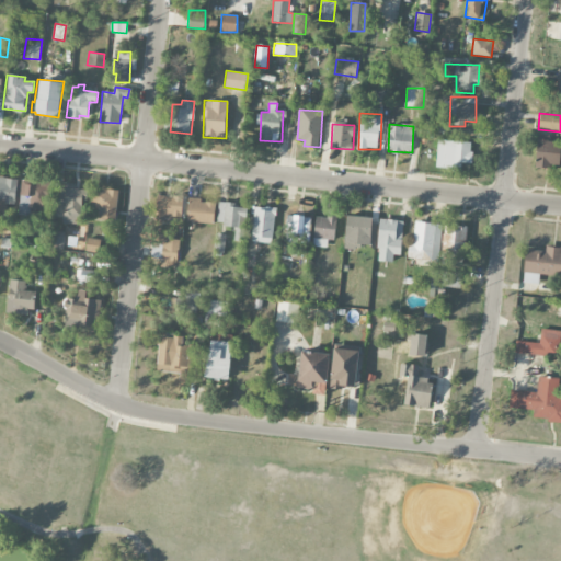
[(459,162),(471,163),(472,141),(437,140),(436,168),(459,169),(459,162)]
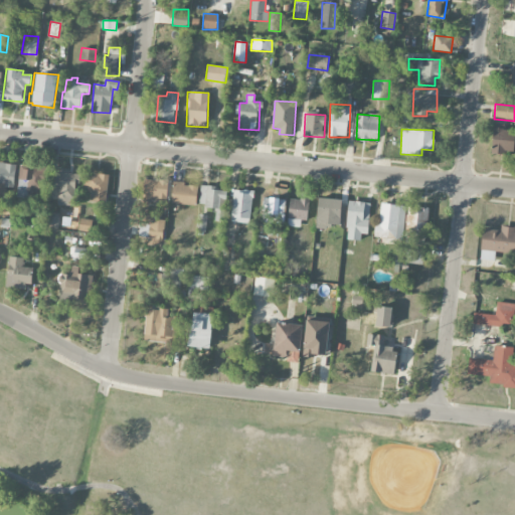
[(514,139),(514,130),(494,129),(492,153),(503,154),(504,150),(514,151),(514,139)]
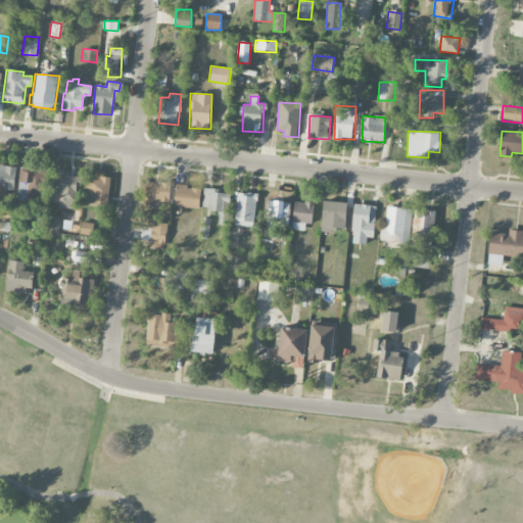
[(0,163),(16,167),(13,191),(7,190),(6,198),(0,197),(0,163)]
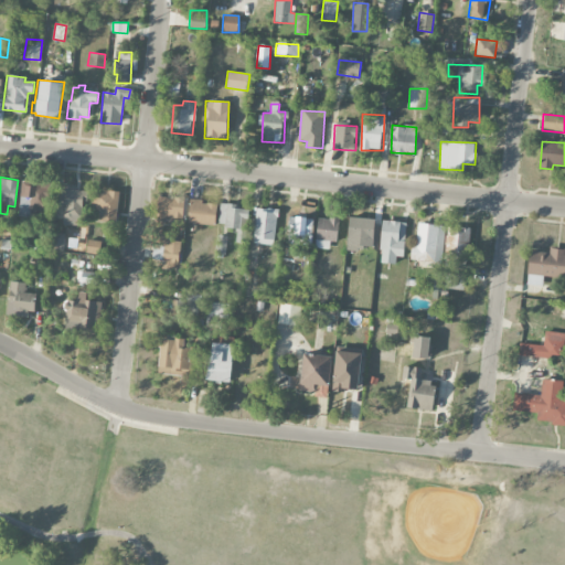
[(19,181),(27,181),(25,185),(36,187),(36,182),(45,183),(44,189),(49,196),(46,212),(31,211),(30,219),(14,217),(19,181)]
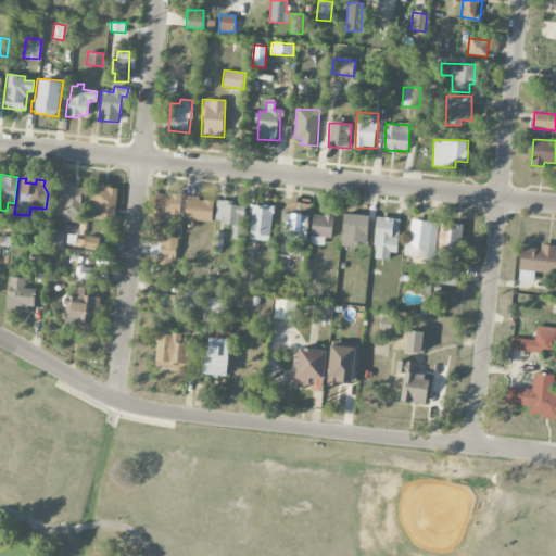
[(60,182),(74,184),(74,187),(87,188),(86,200),(83,200),(80,219),(77,222),(63,220),(63,216),(61,216),(62,198),(59,198),(60,182)]
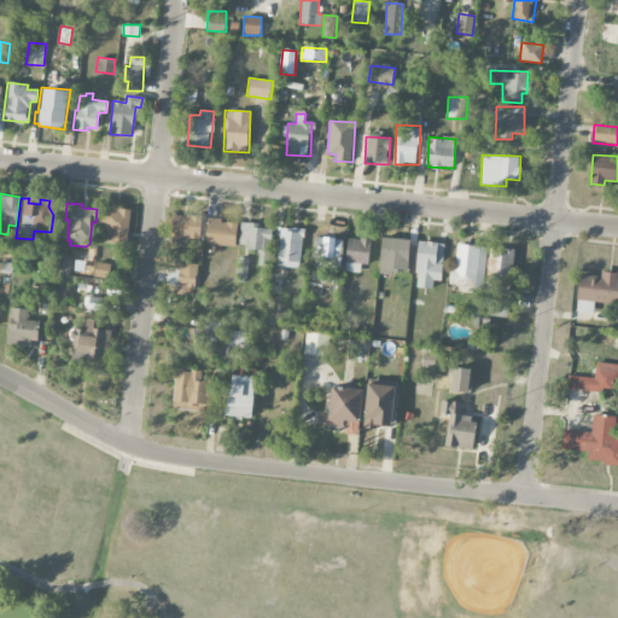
[(112,207),(112,211),(104,210),(101,225),(109,235),(115,235),(114,243),(127,244),(130,210),(112,207)]
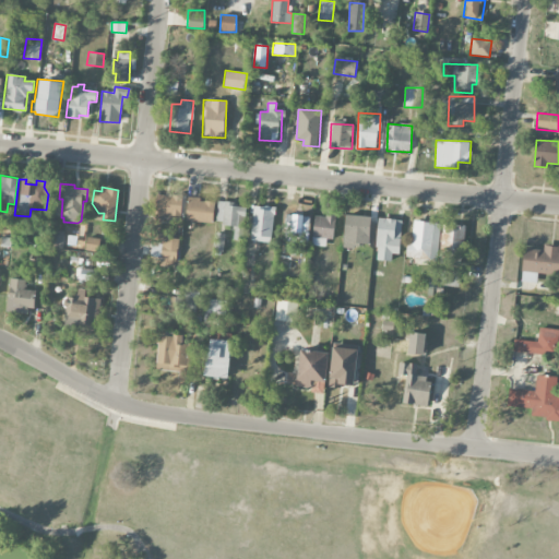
[(157,193),(183,195),(180,219),(154,216),(157,193)]
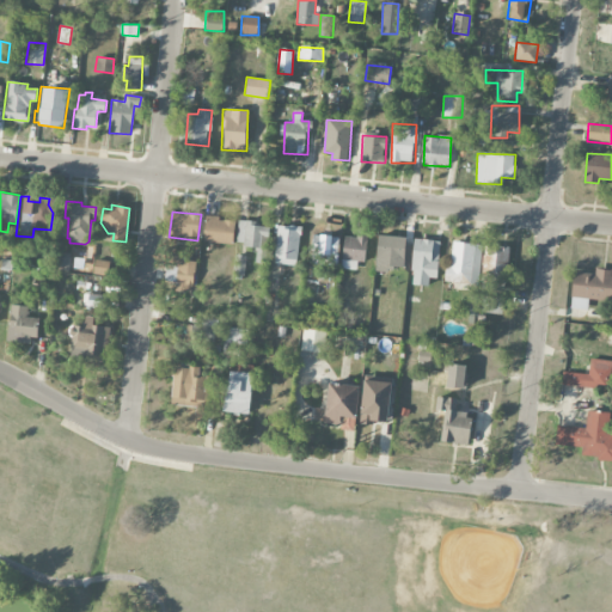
[(206,215),(202,240),(233,244),(236,220),(219,220),(219,216),(206,215)]
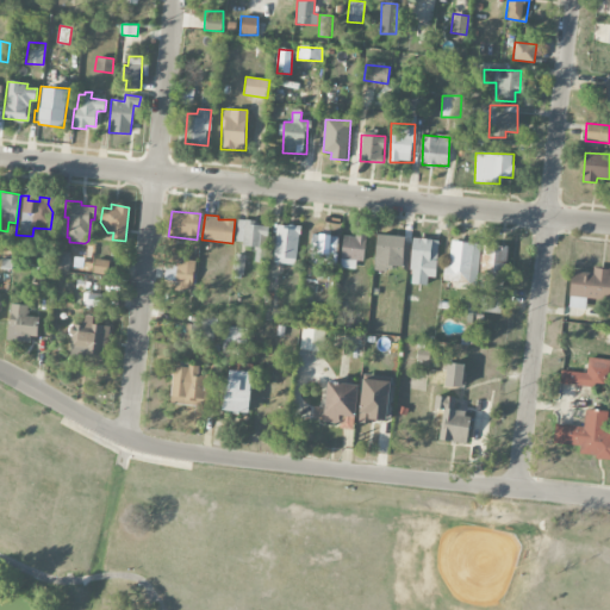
[(244,219),(242,246),(266,249),(268,226),(254,224),(255,221),(244,219)]
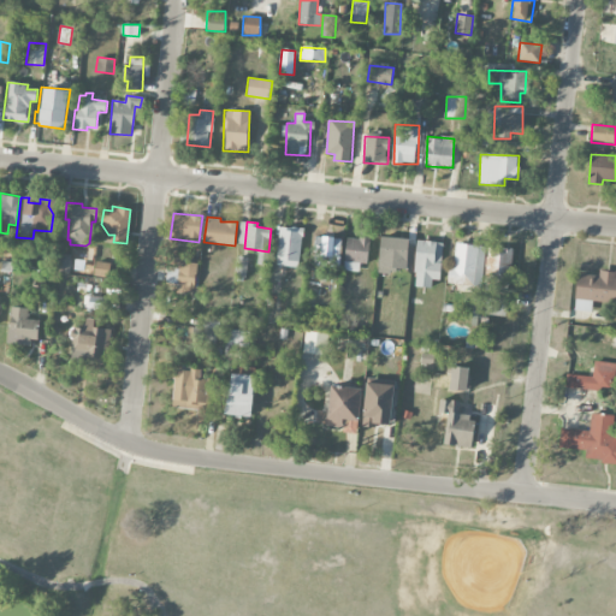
[(278,226),(273,265),(298,267),(302,236),(304,237),(306,229),(278,226)]
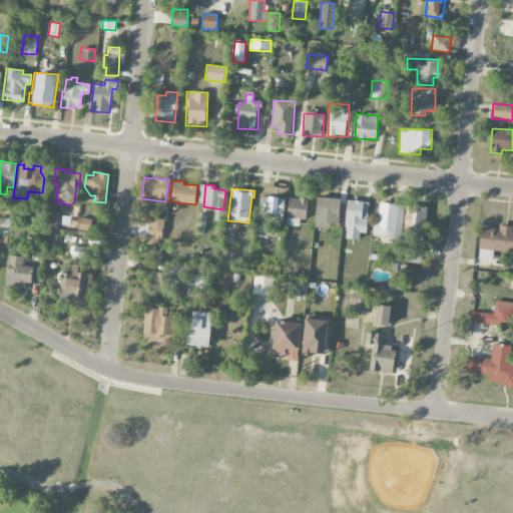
[(262,195),(271,196),(271,192),(279,193),(279,198),(285,198),(282,222),(267,220),(268,211),(260,210),(262,195)]
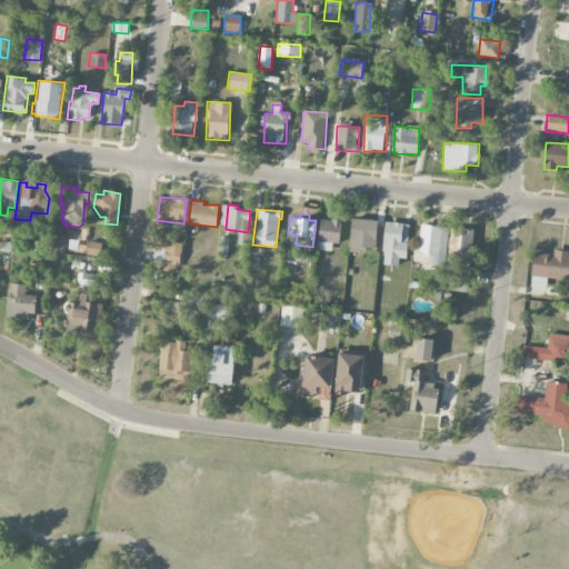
[(320,219),(317,249),(331,251),(332,242),(339,243),(342,216),(333,215),(332,220),(320,219)]
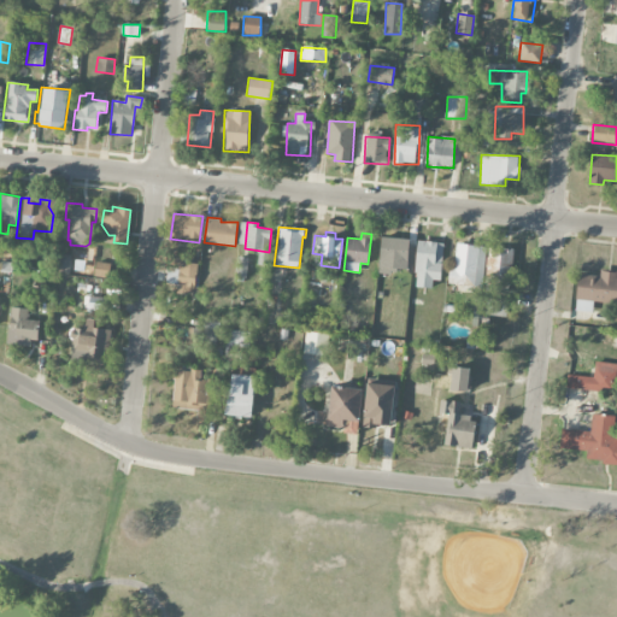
[(381,236),(377,272),(391,275),(391,271),(395,271),(399,269),(406,270),(410,239),(381,236)]
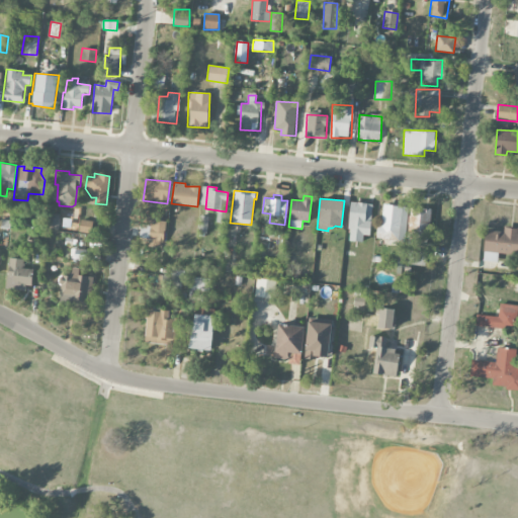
[(350,200),(347,228),(359,230),(360,223),(370,224),(372,203),(350,200)]
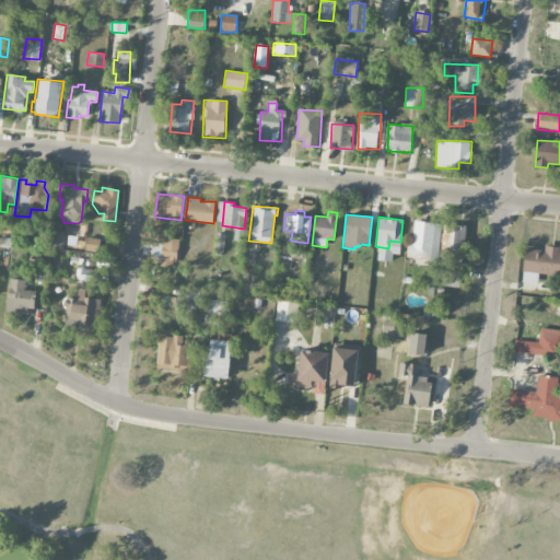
[(415,220),(442,224),(438,261),(405,257),(407,243),(411,244),(415,220)]
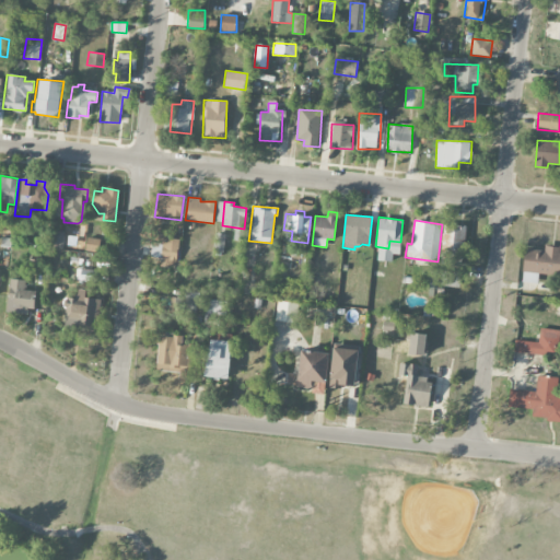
[(440,264),(462,267),(466,226),(457,225),(456,229),(444,228),(440,264)]
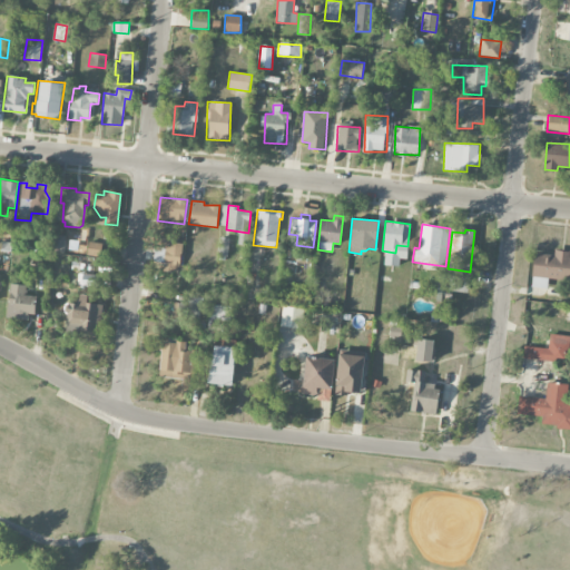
[(53,235),(66,236),(64,254),(51,252),(53,235)]
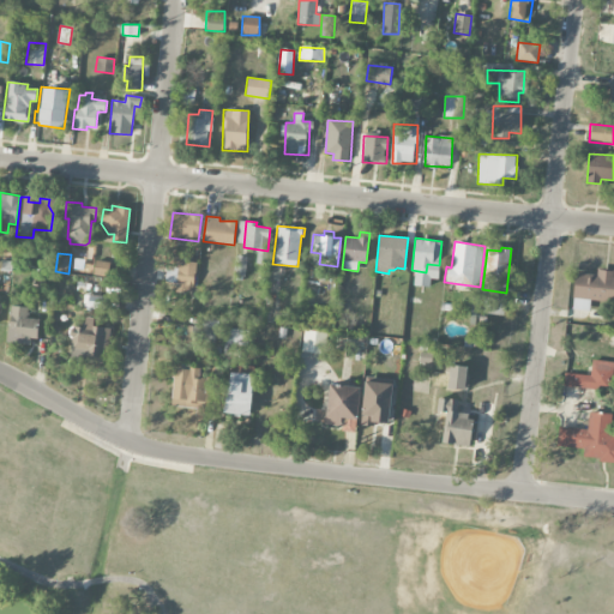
[(236,256),(234,276),(245,277),(247,257),(236,256)]
